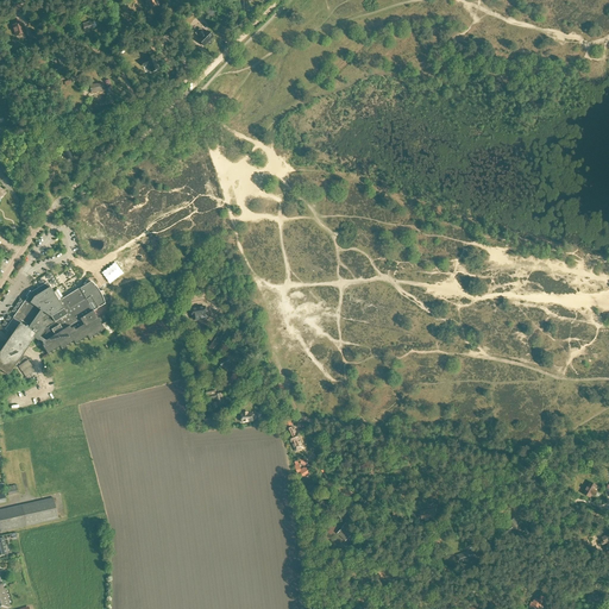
[(212,2),(203,6),(207,14),(215,11),(214,10),(217,8),(215,5),(213,6),(212,2)]
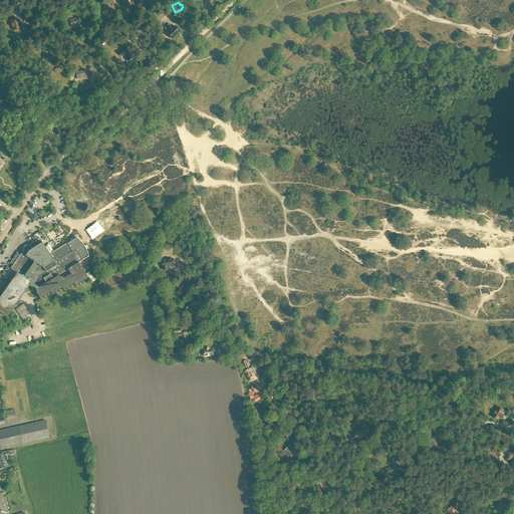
[(10,21),(13,31),(21,28),(18,18),(17,19),(16,17),(10,19),(11,21),(10,21)]
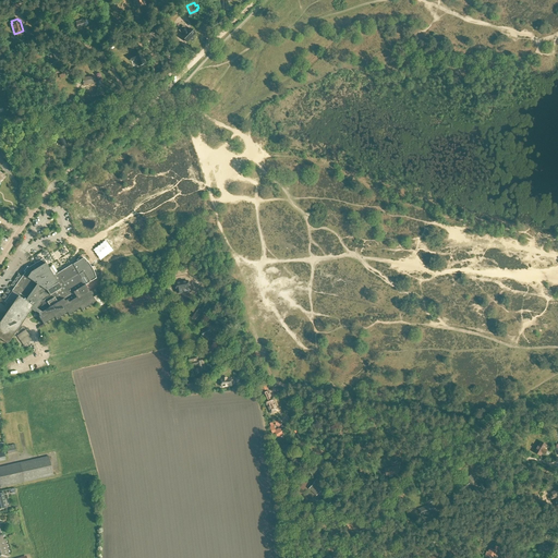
[(77,28),(86,26),(84,20),(82,21),(82,22),(75,23),(77,28)]
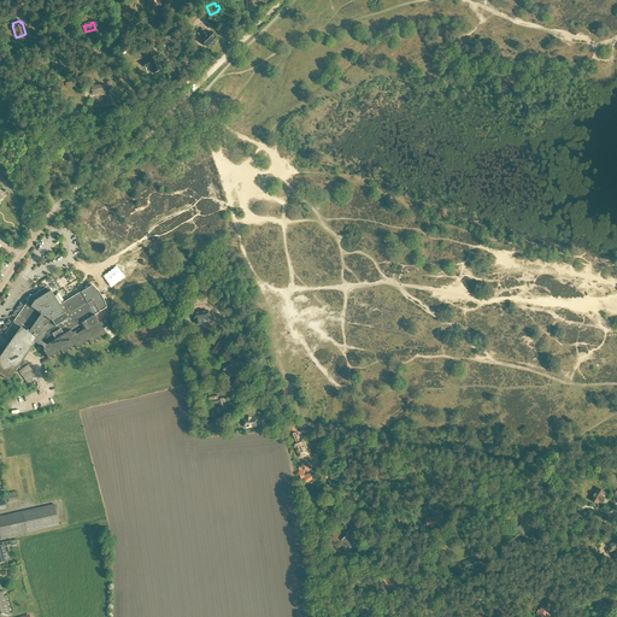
[(201,29),(197,34),(200,37),(203,39),(200,41),(206,47),(209,45),(213,40),(216,36),(210,31),(207,34),(205,33),(205,30),(204,29),(201,29)]
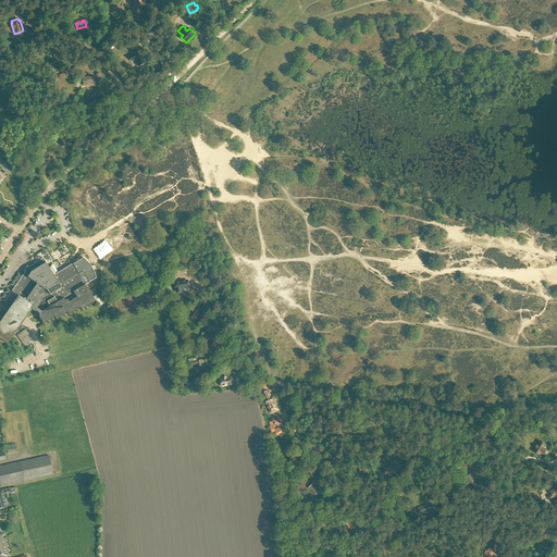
[(140,53),(128,58),(131,63),(135,61),(137,67),(145,64),(140,53)]
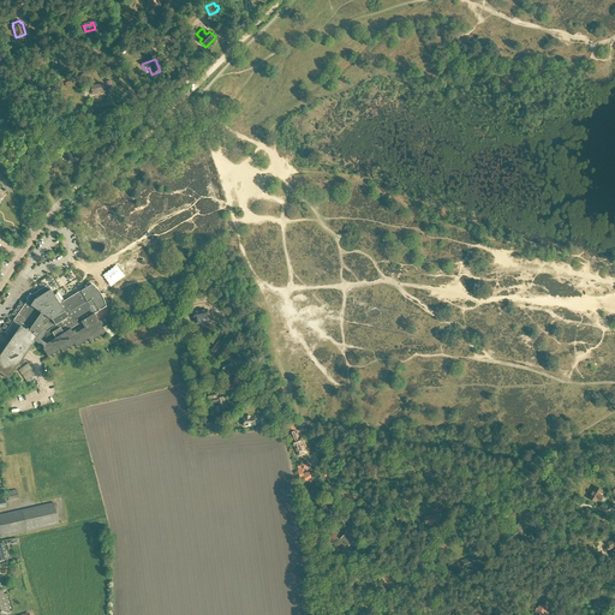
[(100,93),(103,91),(103,93),(106,93),(103,84),(90,87),(91,95),(97,94),(96,91),(100,91),(100,93)]
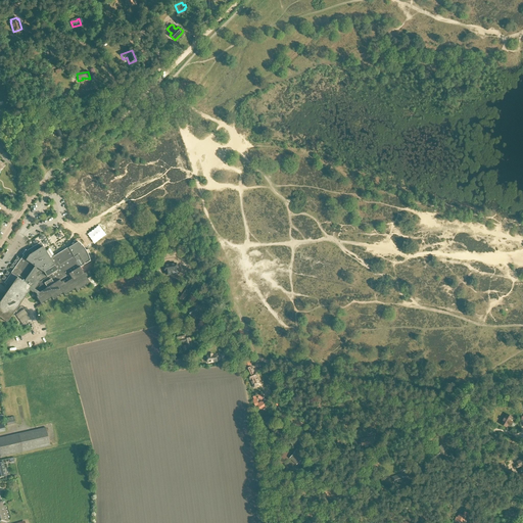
[(52,128),(50,129),(52,133),(54,132),(55,134),(57,137),(63,134),(59,124),(57,125),(52,127),(52,128)]
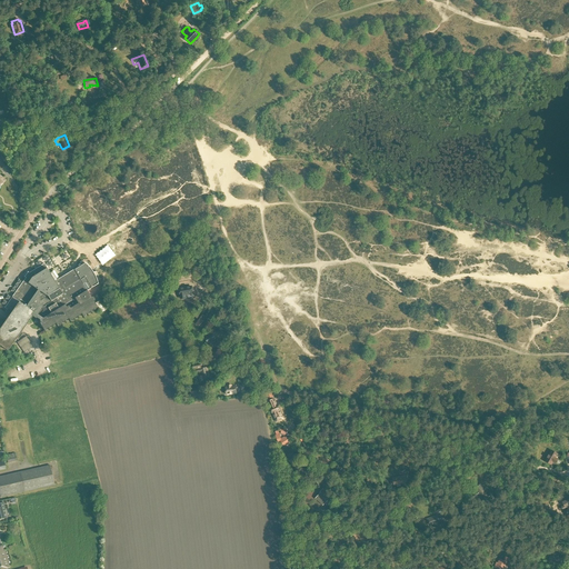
[(0,153),(2,159),(3,159),(6,166),(10,163),(5,147),(3,147),(2,146),(1,143),(0,142),(0,153)]
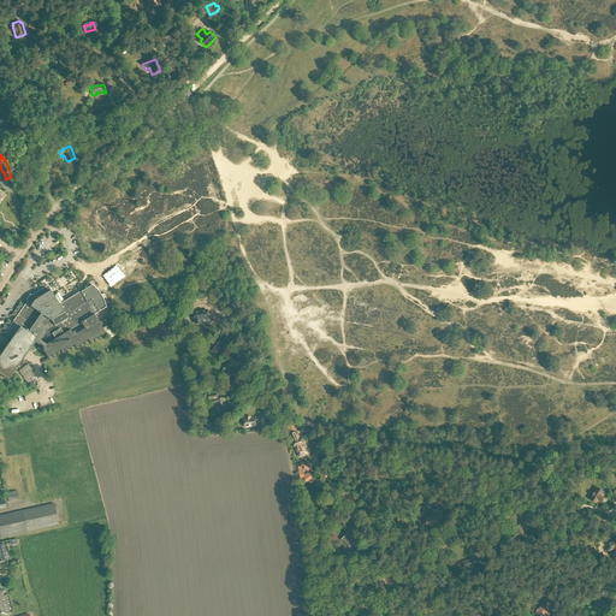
[(5,333),(7,336),(6,338),(10,342),(6,348),(3,345),(0,348),(0,374),(7,379),(16,367),(19,369),(24,361),(22,359),(36,338),(40,341),(39,342),(42,344),(43,345),(42,347),(43,348),(42,349),(48,357),(60,350),(63,353),(75,345),(76,348),(89,341),(90,343),(106,333),(94,314),(106,307),(106,306),(105,304),(105,303),(105,302),(104,301),(104,300),(102,297),(101,296),(101,295),(100,294),(99,292),(98,290),(96,289),(95,288),(93,285),(92,284),(63,302),(61,301),(59,297),(57,294),(54,295),(48,285),(46,286),(37,291),(36,292),(36,294),(33,296),(33,297),(31,298),(30,301),(29,301),(27,304),(25,304),(5,332),(5,333)]
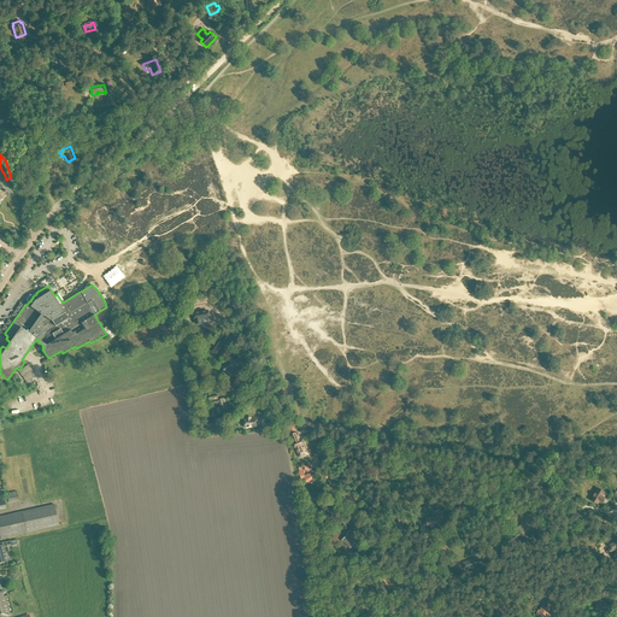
[(197,327),(201,325),(201,321),(210,318),(209,311),(194,313),(195,321),(197,327)]
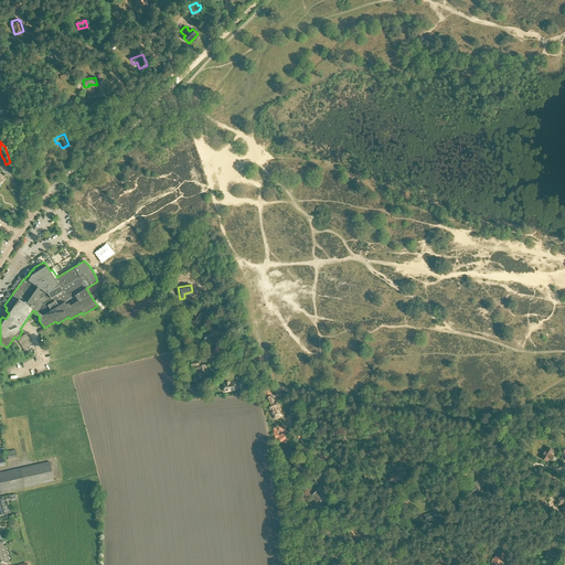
[(99,298),(95,301),(100,311),(106,308),(99,298)]
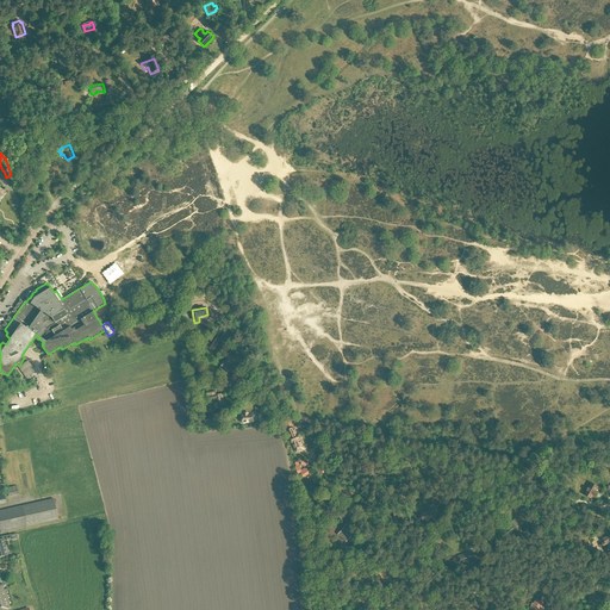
[(199,336),(203,335),(199,325),(193,328),(194,330),(197,329),(199,336)]
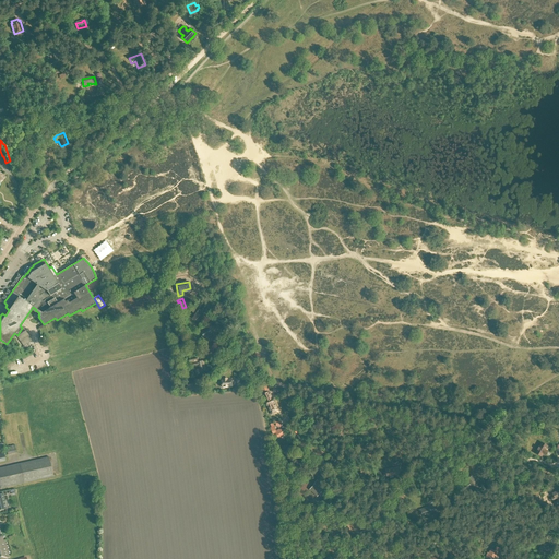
[(197,307),(191,314),(190,316),(195,321),(199,317),(201,318),(204,314),(202,312),(203,312),(197,307)]
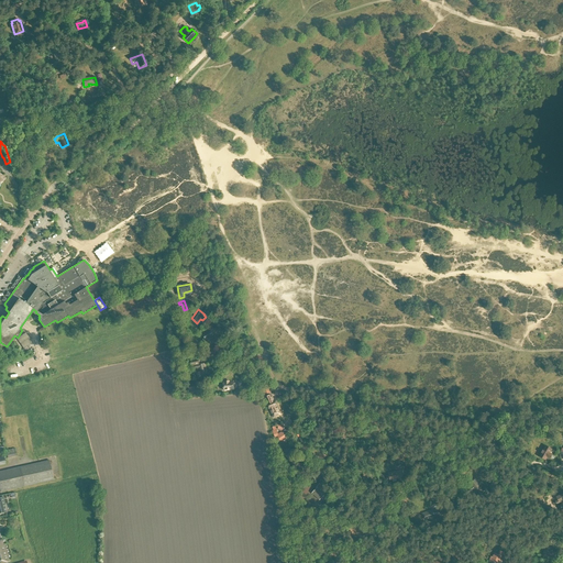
[(211,331),(202,335),(206,340),(207,340),(208,342),(203,343),(206,348),(213,344),(211,340),(210,338),(213,335),(211,331)]
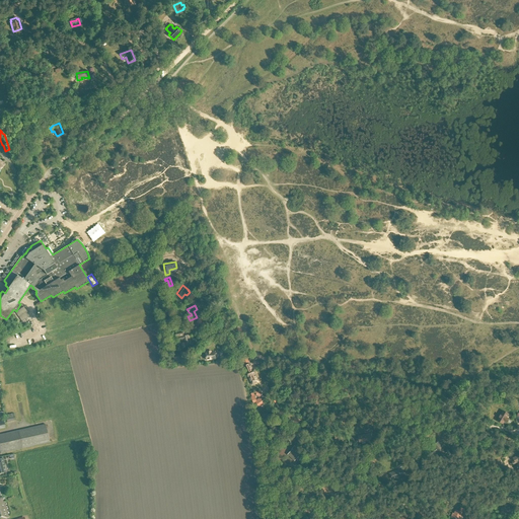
[(30,316),(23,307),(15,312),(22,321),(30,316)]
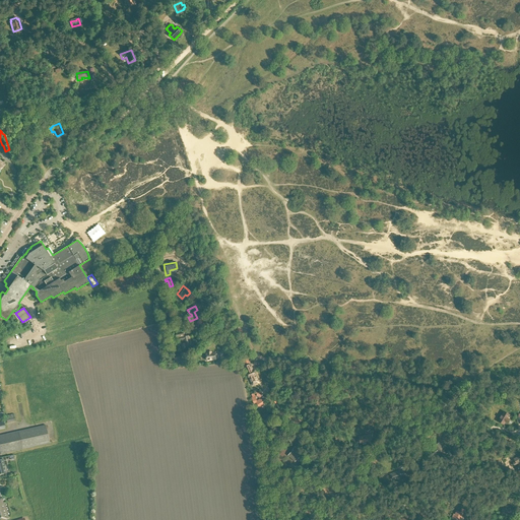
[(189,336),(185,337),(184,334),(176,335),(177,339),(179,338),(180,341),(184,340),(185,344),(181,344),(182,348),(186,347),(186,346),(191,345),(189,336)]
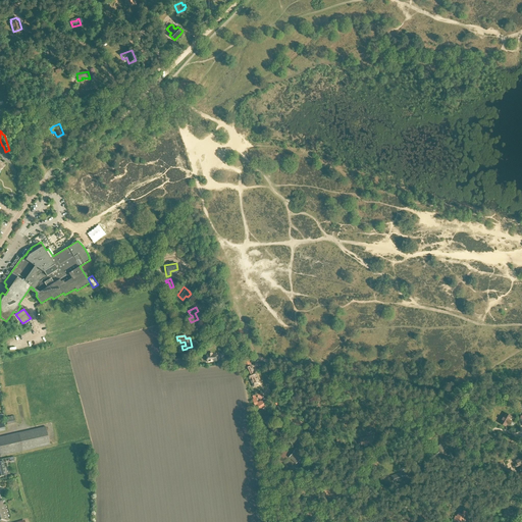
[(183,357),(186,357),(186,353),(181,353),(181,355),(174,356),(176,364),(184,362),(183,357)]
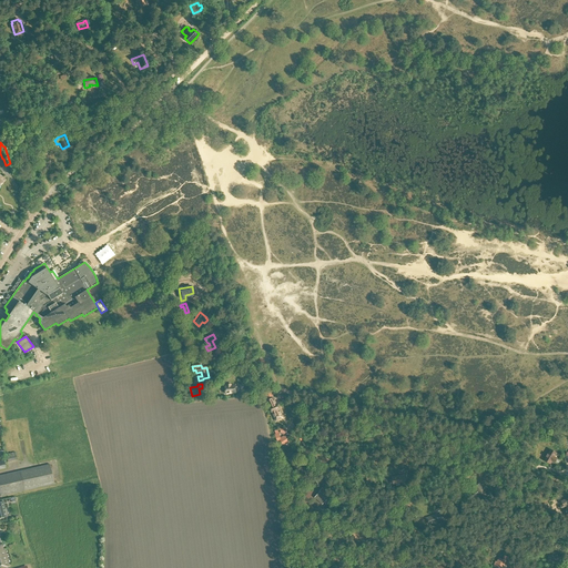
[(236,393),(237,392),(239,391),(239,388),(237,387),(235,386),(232,386),(231,384),(226,385),(226,386),(225,386),(225,394),(236,393)]
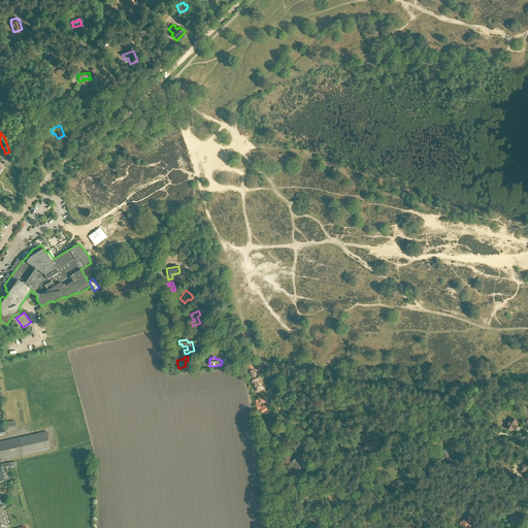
[(254,371),(250,372),(251,376),(252,378),(251,380),(255,387),(257,391),(263,388),(261,384),(258,376),(256,376),(255,374),(254,371)]
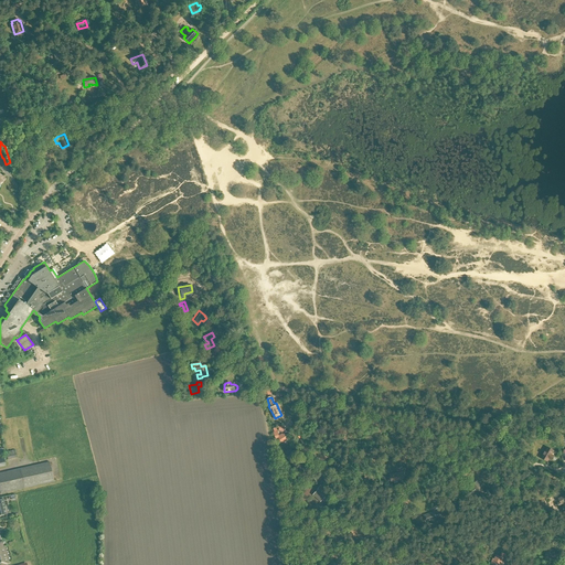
[(283,434),(279,436),(278,433),(274,434),(276,440),(279,439),(281,443),(287,439),(285,435),(284,435),(283,434)]
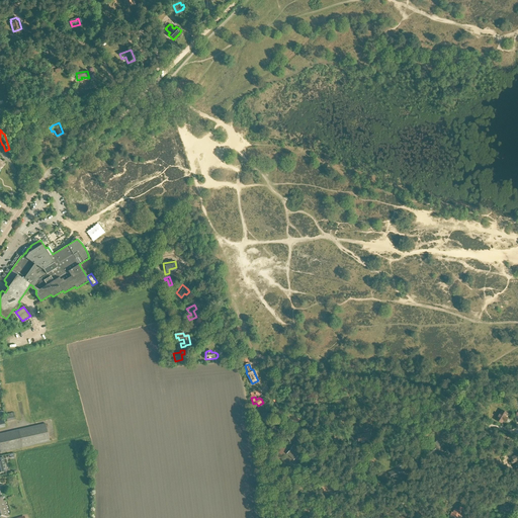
[(505,417),(506,415),(508,412),(503,410),(502,413),(497,420),(502,423),(503,420),(505,421),(507,418),(505,417)]
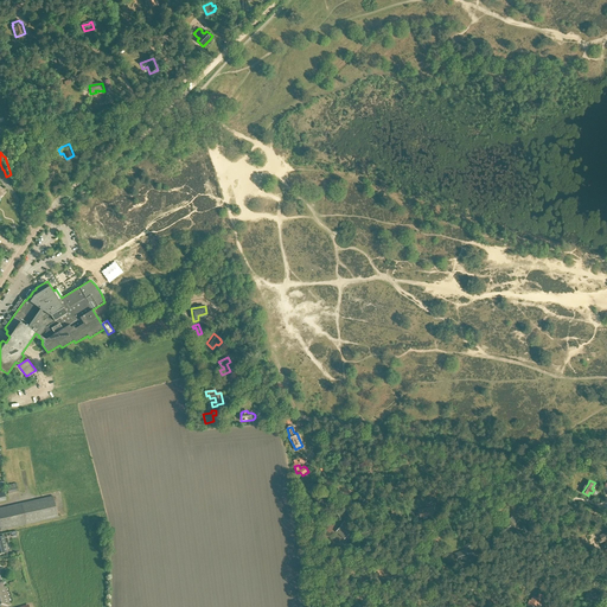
[(17,483),(7,485),(8,494),(18,492),(17,483)]
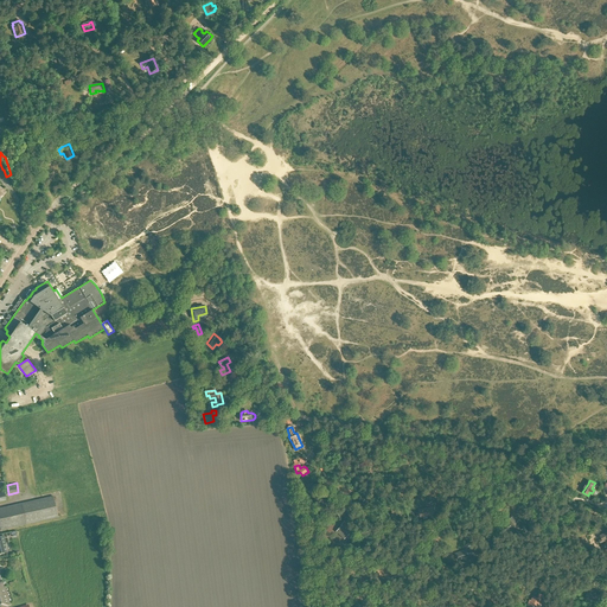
[(0,529),(0,530),(58,517),(53,497),(0,509),(0,529)]
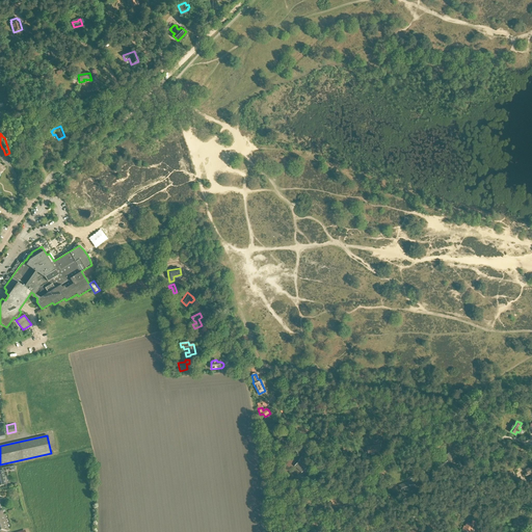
[(449,466),(455,459),(450,453),(443,458),(444,459),(442,461),(446,467),(448,464),(449,466)]
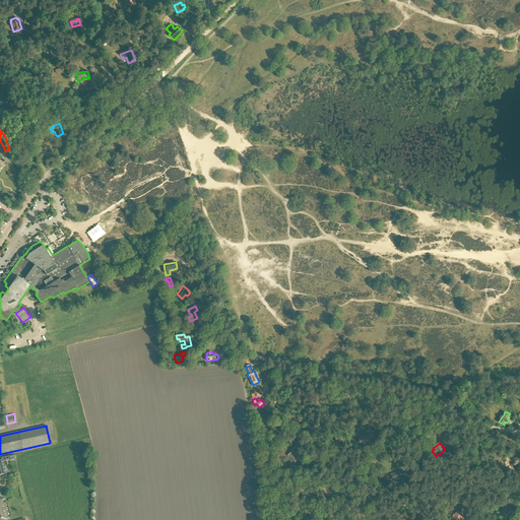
[(295,447),(293,450),(288,455),(295,461),(300,456),(297,453),(299,450),(295,447)]
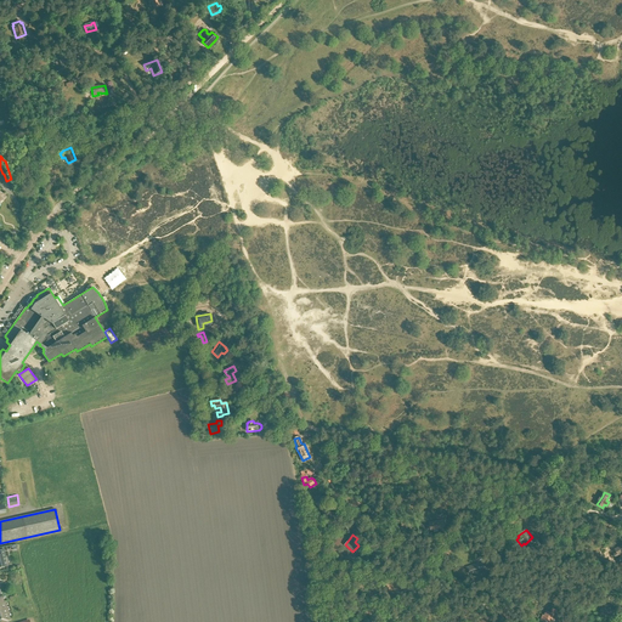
[(468,567),(468,569),(470,574),(479,571),(479,570),(482,569),(481,564),(480,564),(480,565),(479,564),(468,567)]
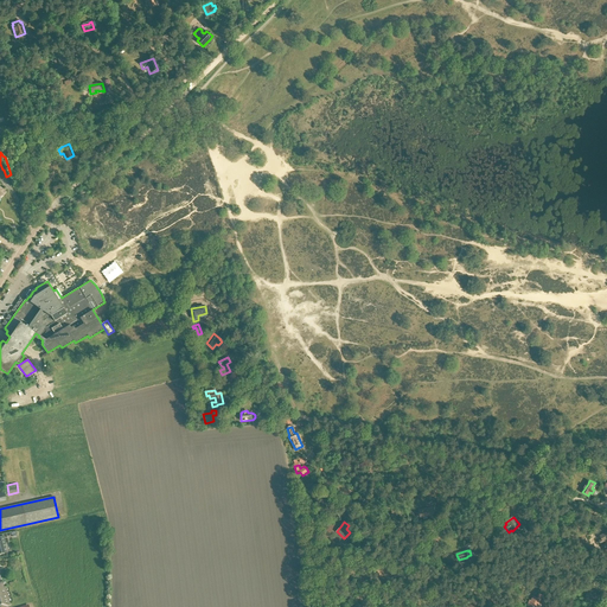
[(0,606),(10,605),(5,588),(4,587),(1,580),(0,579),(0,606)]
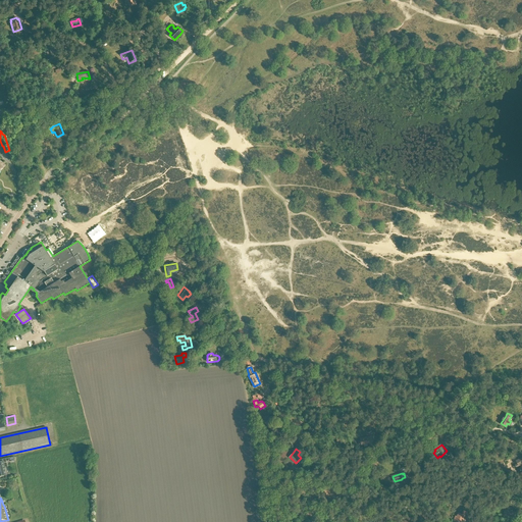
[(458,514),(457,517),(456,516),(454,520),(459,521),(464,521),(466,516),(464,516),(466,512),(463,511),(462,515),(458,514)]
